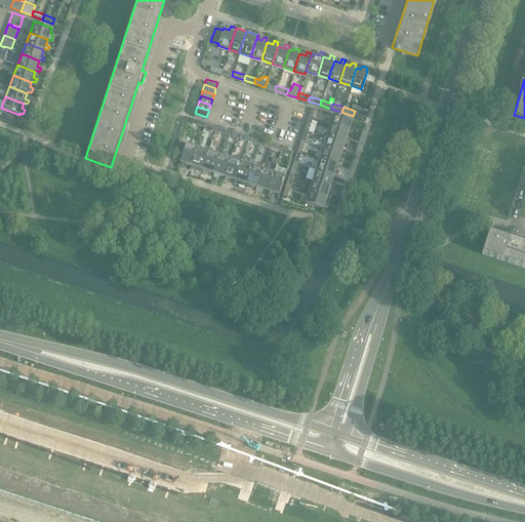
[(350,124),(352,119),(333,113),(330,125),(348,130),(349,129),(352,130),(353,126),(352,124),(350,124)]
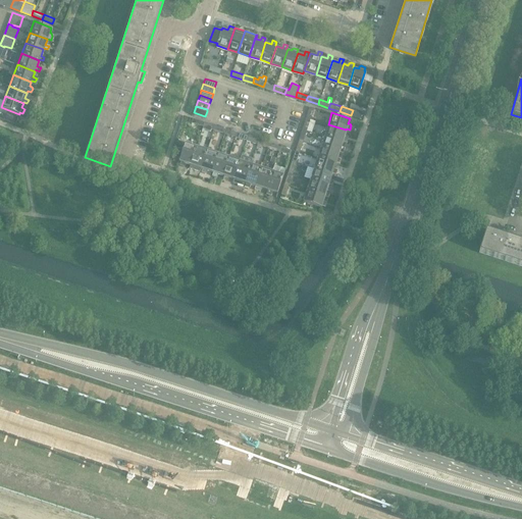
[(312,125),(314,119),(310,117),(306,116),(302,127),(307,128),(311,130),(312,125)]
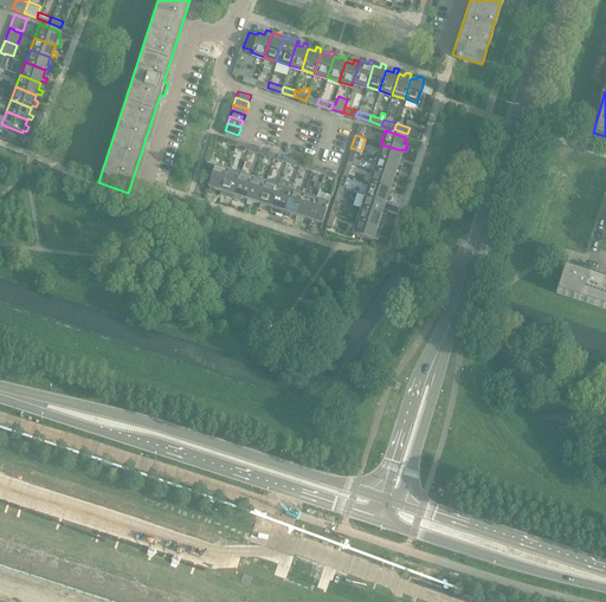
[(260,153),(262,147),(249,143),(246,148),(260,153)]
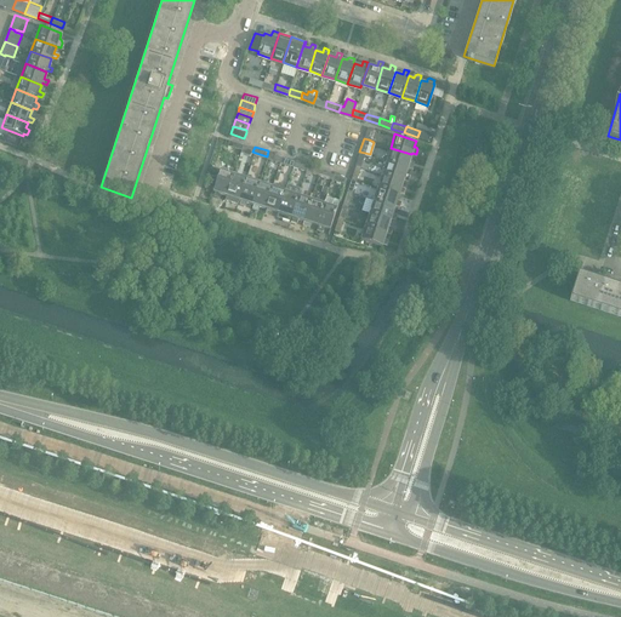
[(410,160),(411,154),(391,148),(386,160),(408,167),(408,166),(412,167),(414,163),(412,160),(410,160)]
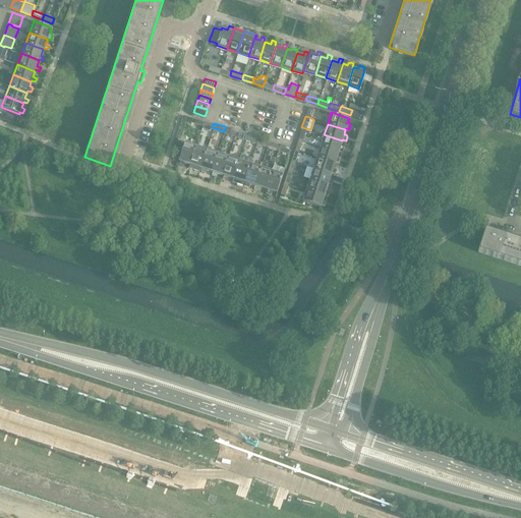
[(310,137),(303,135),(306,128),(301,127),(298,138),(302,139),(308,142),(310,137)]
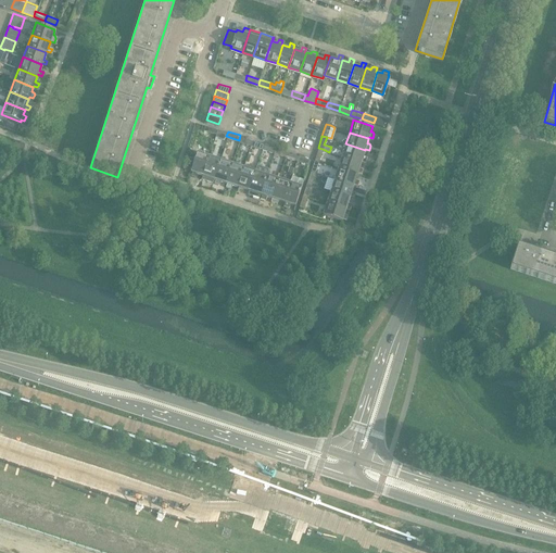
[(364,154),(365,150),(345,143),(342,155),(361,161),(362,160),(365,161),(366,158),(365,155),(364,154)]
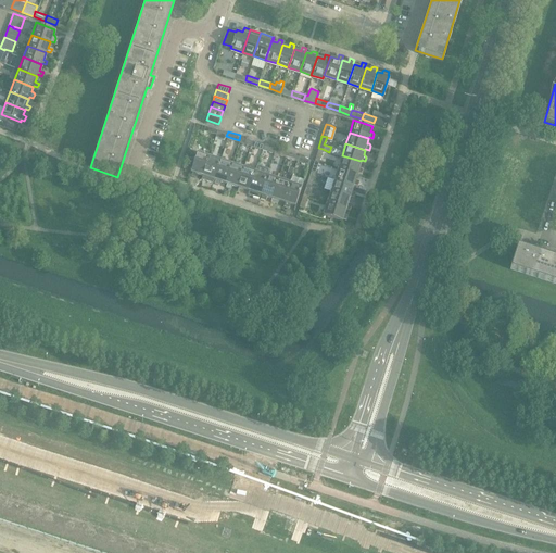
[(202,174),(209,154),(197,150),(190,170),(192,170),(191,174),(194,175),(196,172),(202,174)]
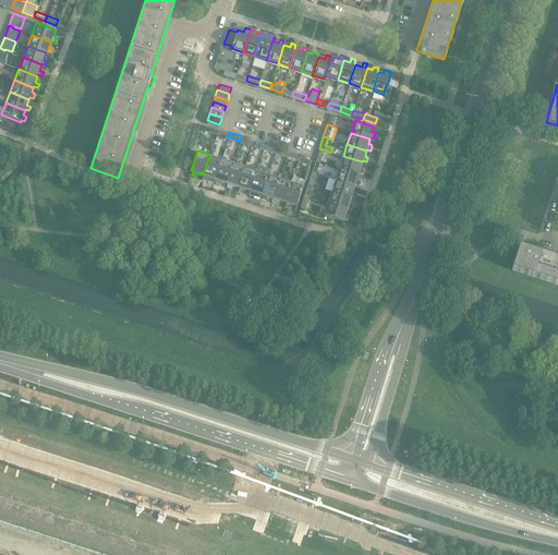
[(214,182),(215,178),(220,158),(209,155),(203,175),(202,178),(214,182)]
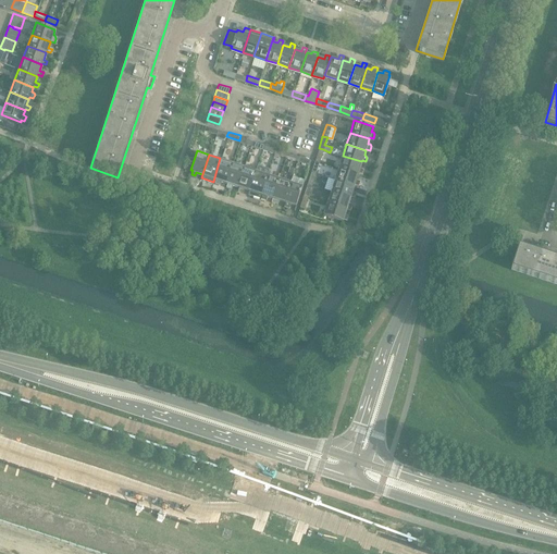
[(360,167),(361,161),(343,156),(338,167),(358,173),(358,172),(362,173),(363,170),(362,168),(360,167)]
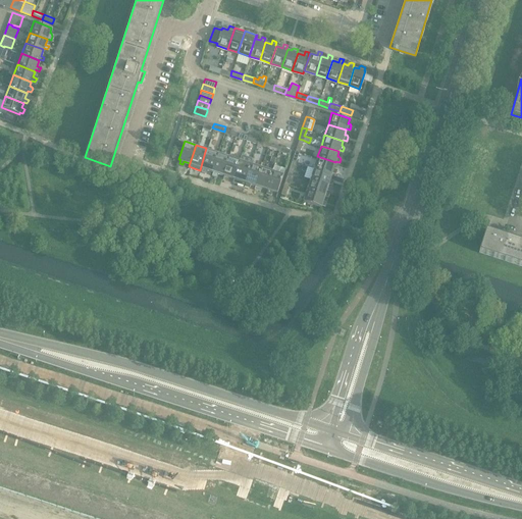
[(211,169),(217,152),(206,148),(201,166),(202,167),(201,170),(205,171),(206,167),(211,169)]
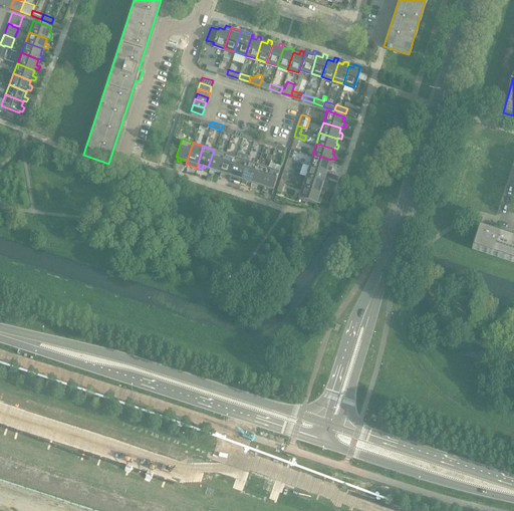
[(219,171),(225,153),(214,150),(208,167),(210,168),(209,171),(212,172),(213,169),(219,171)]
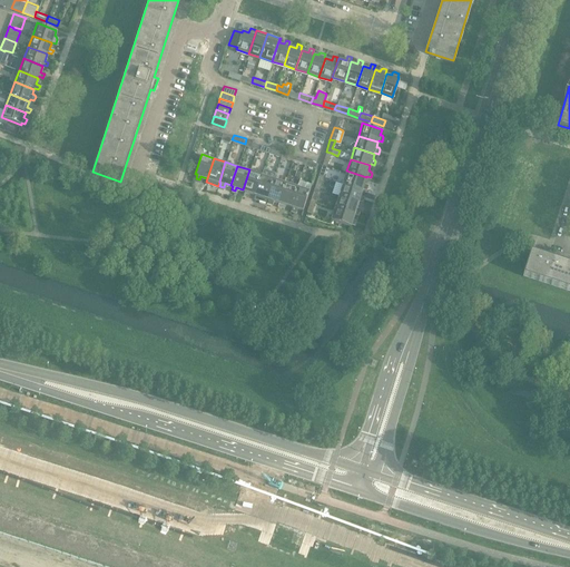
[(255,194),(262,174),(249,169),(243,189),(244,189),(243,194),(247,195),(249,194),(249,192),(255,194)]
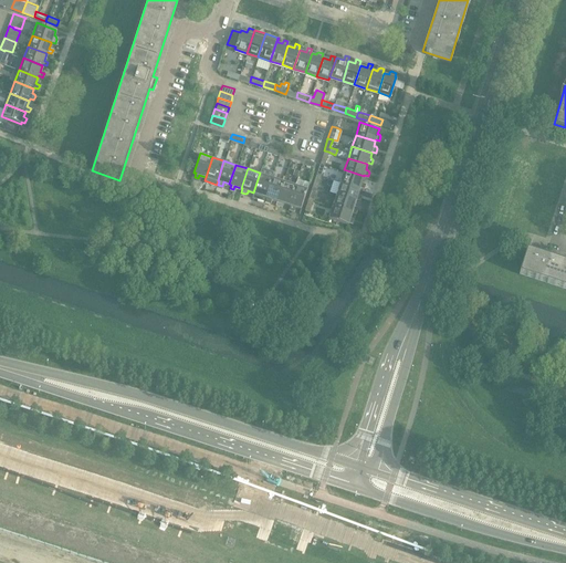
[(362,181),(364,176),(344,169),(341,181),(360,188),(360,187),(364,188),(365,184),(364,181),(362,181)]
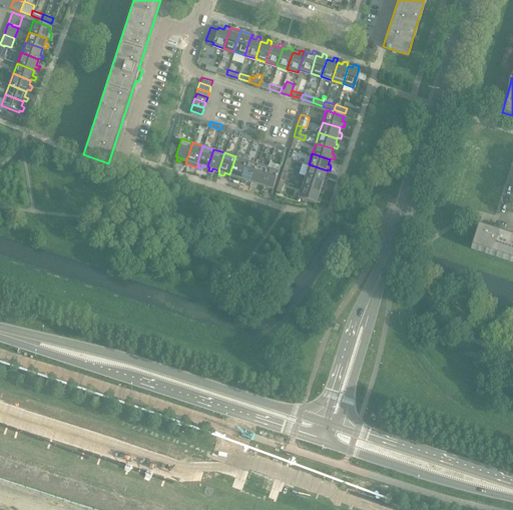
[(239,177),(245,159),(235,156),(229,174),(230,174),(229,177),(232,178),(233,175),(239,177)]
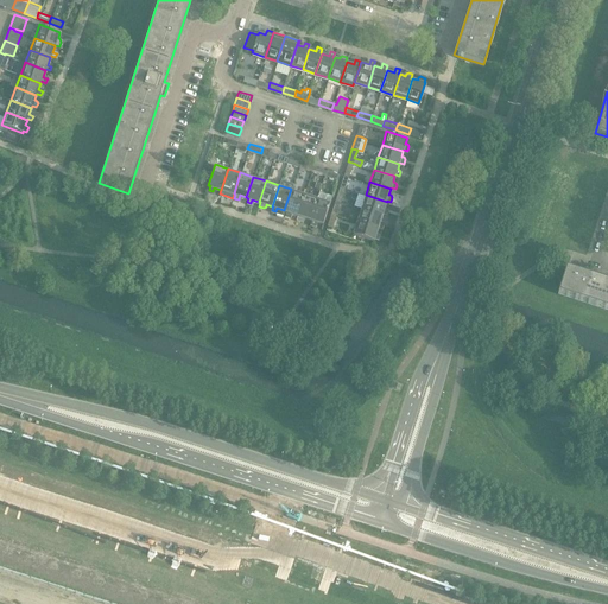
[(297,215),(304,194),(291,189),(284,210),(286,210),(285,215),(289,216),(290,213),(297,215)]
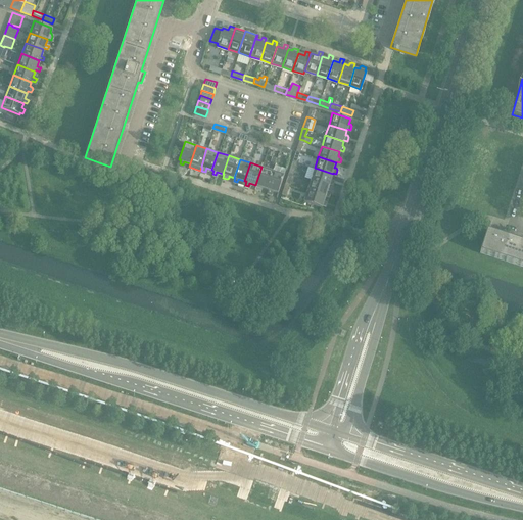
[(307,172),(307,163),(297,162),(297,171),(307,172)]
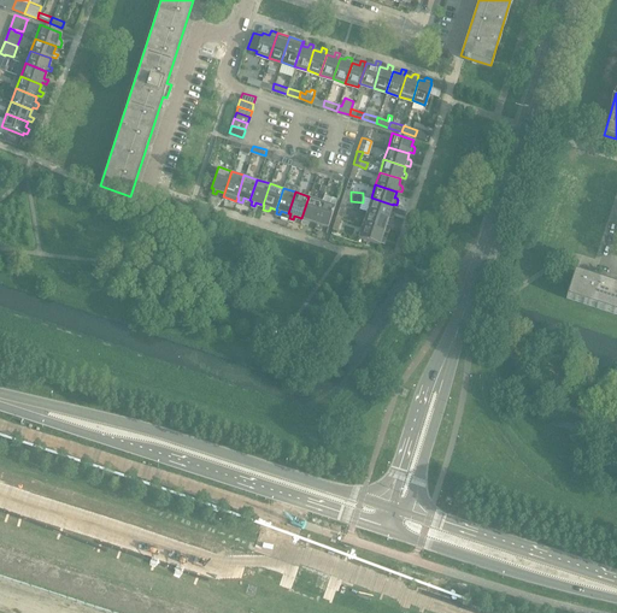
[(328,227),(338,198),(331,195),(329,202),(322,200),(315,222),(316,222),(315,227),(321,228),(322,224),(328,227)]
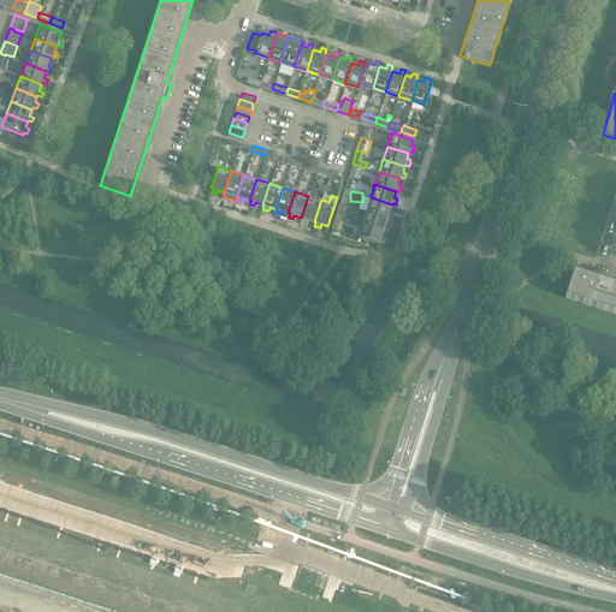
[(314,221),(321,200),(308,196),(301,218),(300,221),(304,224),(307,223),(308,220),(314,221)]
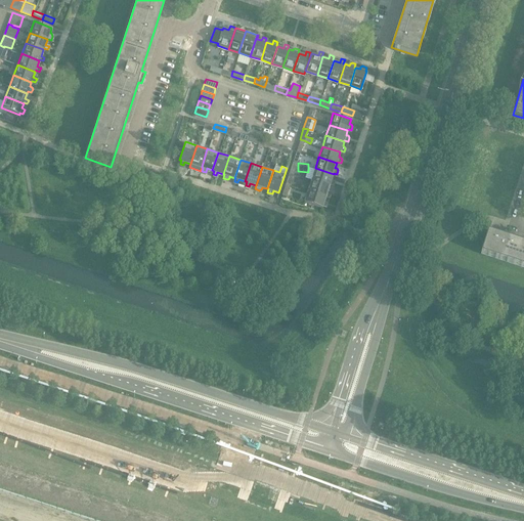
[(332,180),(333,176),(334,174),(315,168),(311,179),(330,184),(330,183),(333,184),(335,181),(332,180)]
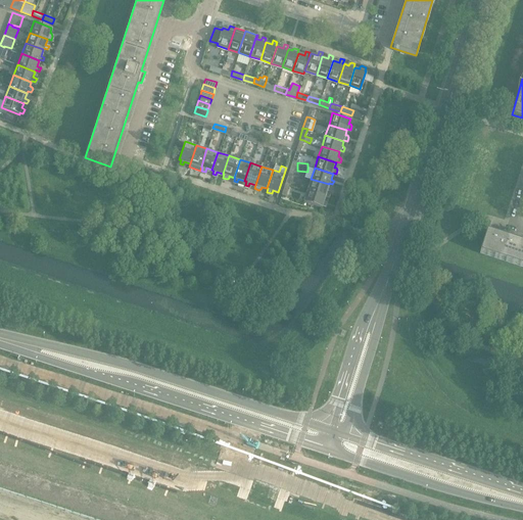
[(328,189),(329,185),(329,184),(311,179),(307,189),(326,195),(329,196),(331,191),(330,189),(328,189)]
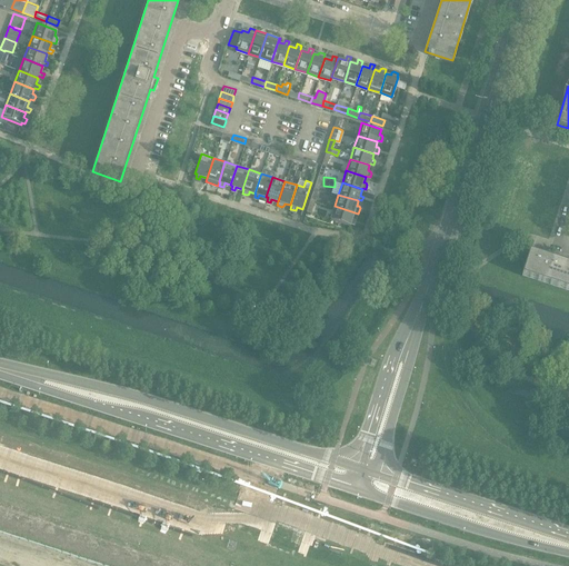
[(311,211),(315,200),(310,198),(306,210),(311,211)]
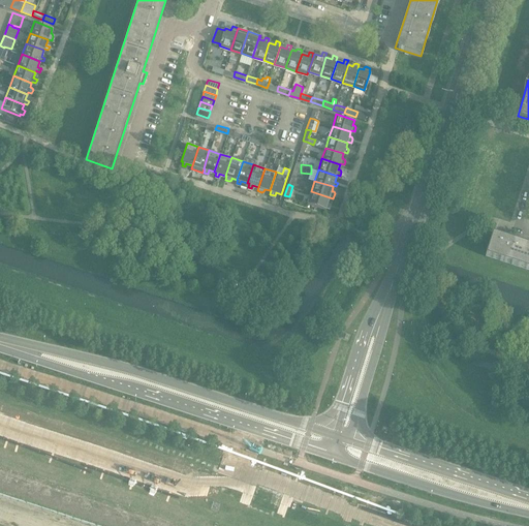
[(328,204),(330,197),(311,191),(307,203),(325,209),(325,207),(330,208),(331,205),(328,204)]
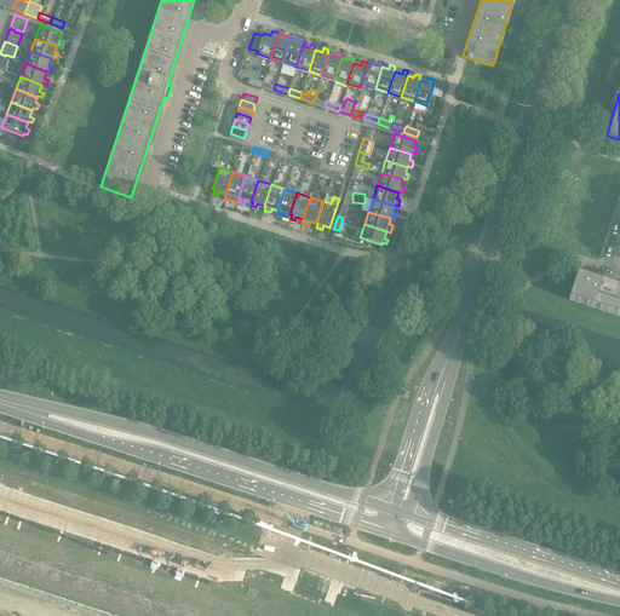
[(619,287),(577,272),(568,298),(619,314),(619,287)]
